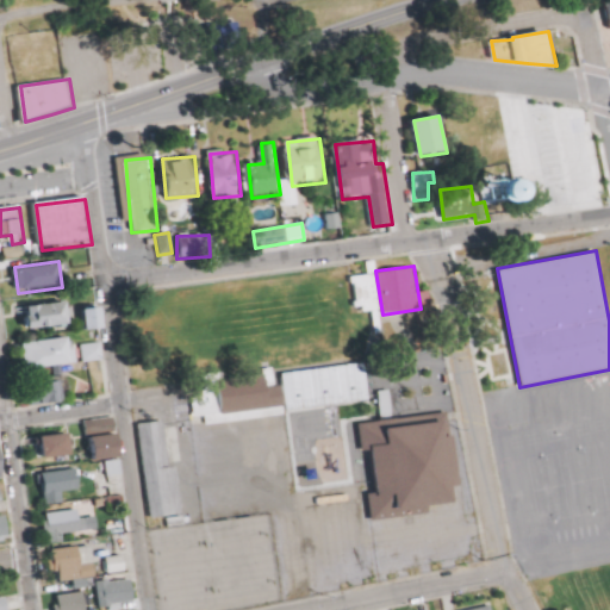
[(368,277),(352,278),(358,316),(374,315),(368,277)]
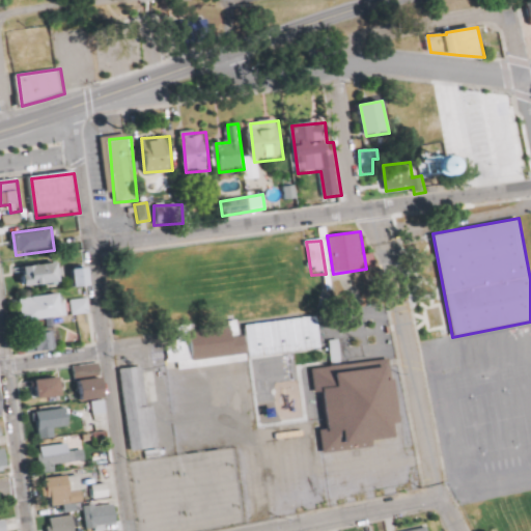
[(24,264),(26,291),(64,286),(61,260),(24,264)]
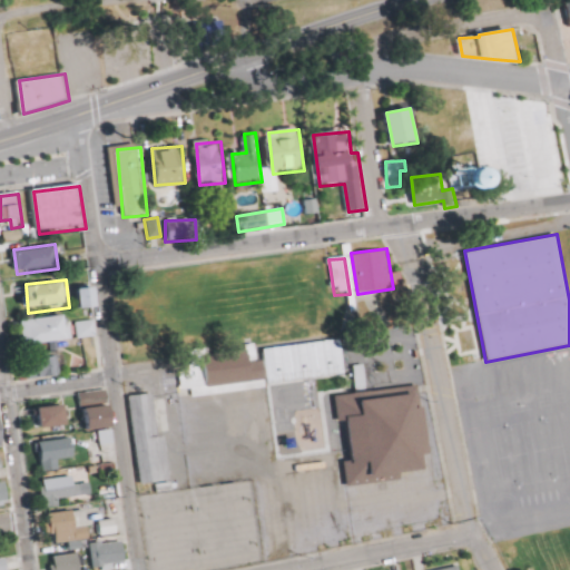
[(97,308),(96,288),(79,290),(80,308),(97,308)]
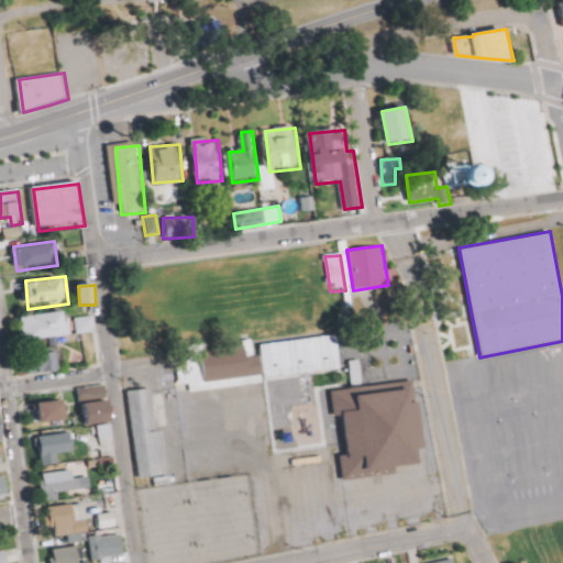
[(21,317),(24,343),(74,337),(72,310),(21,317)]
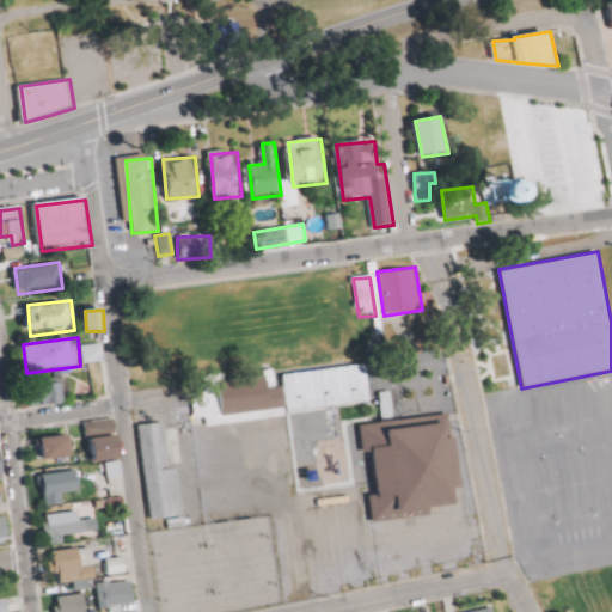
[(367,366),(283,375),(287,409),(288,417),(373,407),(367,366)]
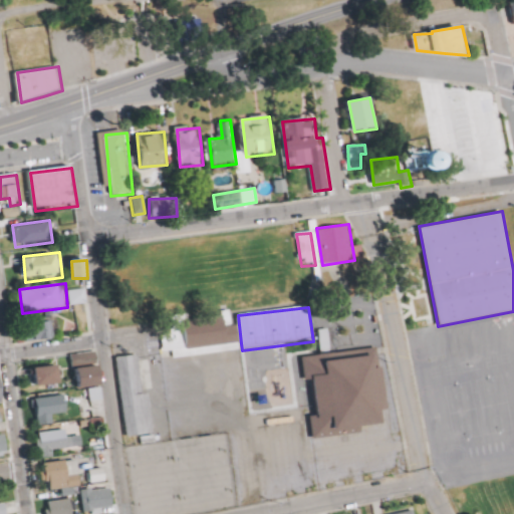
[(238,315),(184,320),(187,350),(241,343),(238,315)]
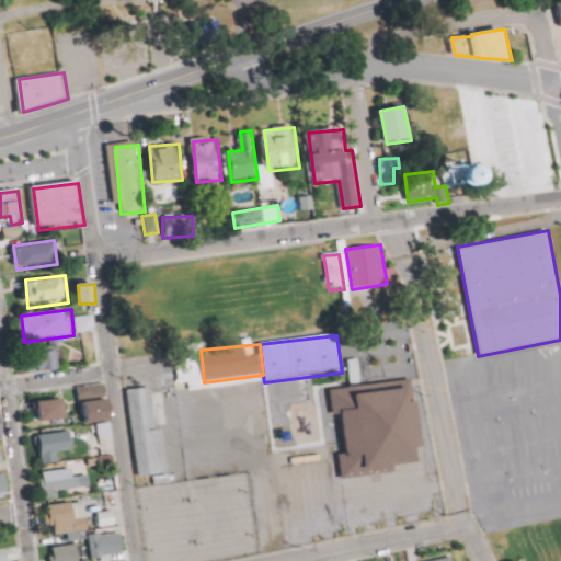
[(58,347),(61,369),(27,374),(25,352),(58,347)]
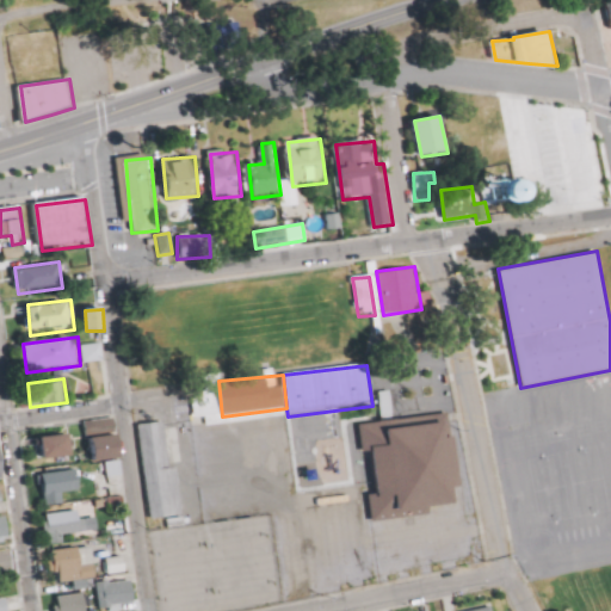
[(449,414),(359,425),(363,454),(372,452),(378,492),(370,493),(374,522),(432,516),(431,506),(455,504),(452,486),(458,486),(449,414)]
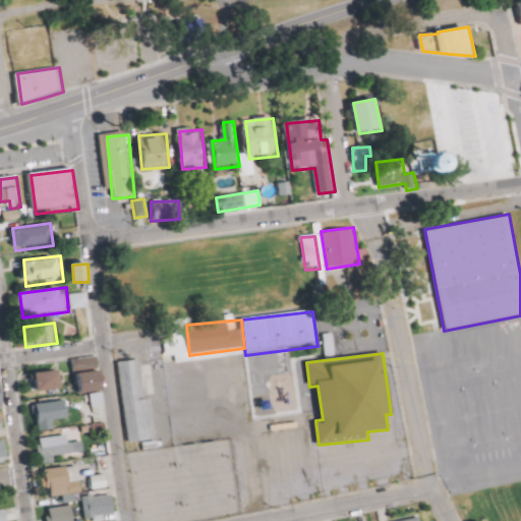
[(76,363),(79,396),(103,393),(99,360),(76,363)]
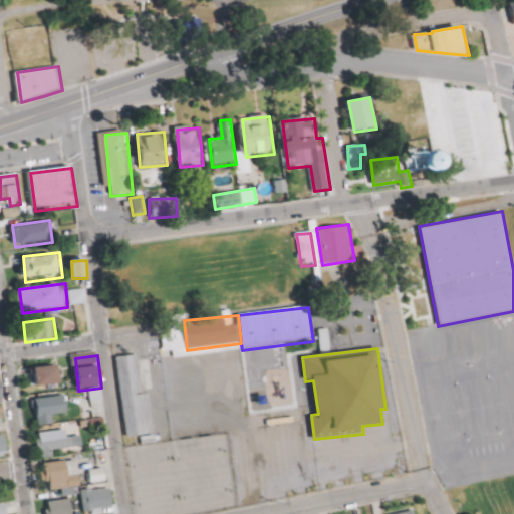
[(117,358),(127,440),(156,436),(151,393),(146,393),(141,356),(117,358)]
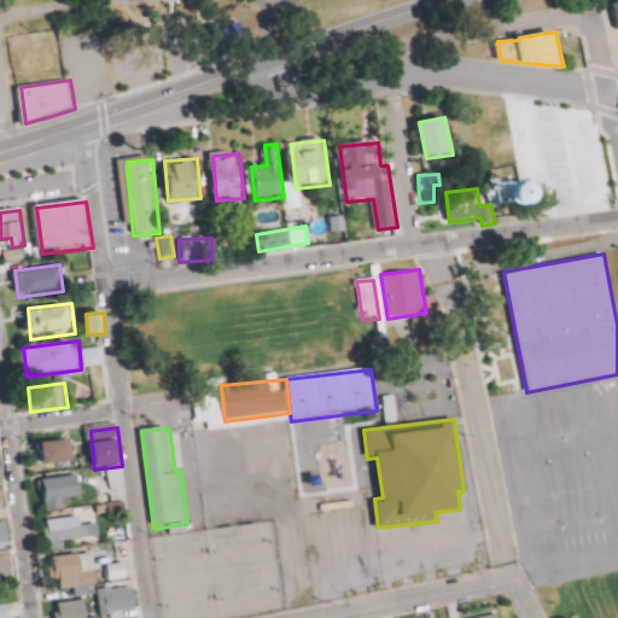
[(39,442),(71,438),(75,465),(42,470),(39,442)]
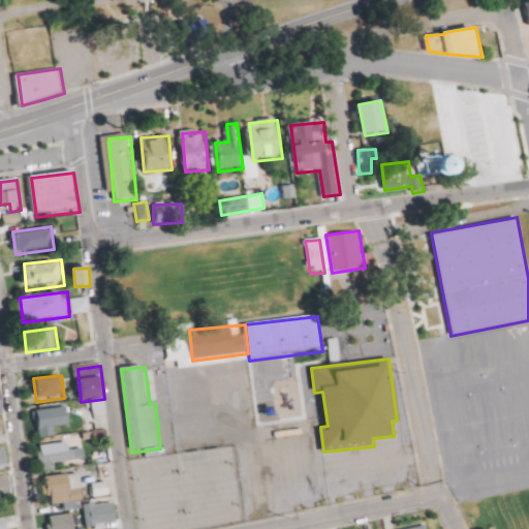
[(38,410),(41,439),(58,438),(57,429),(71,428),(68,407),(38,410)]
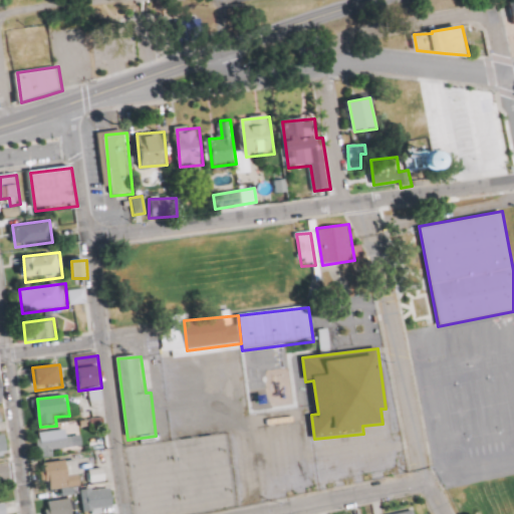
[(81,447),(79,436),(65,438),(64,431),(36,434),(38,459),(52,457),(51,450),(81,447)]
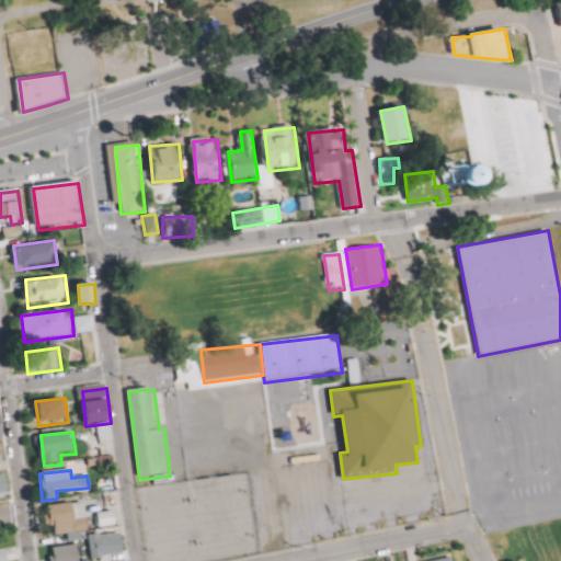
[(0,474),(7,474),(10,500),(0,501),(0,474)]
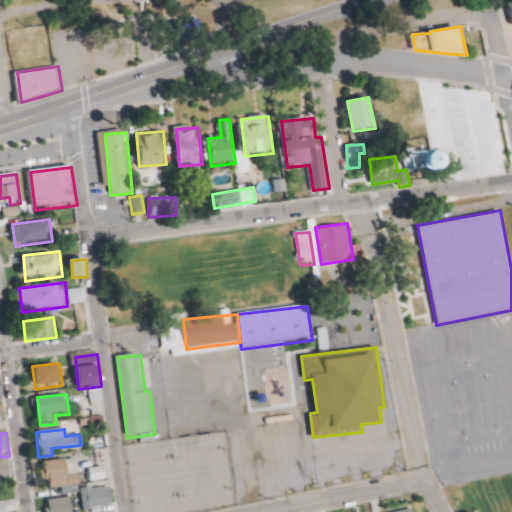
[(44,462),(48,490),(83,486),(80,475),(71,476),(68,459),(44,462)]
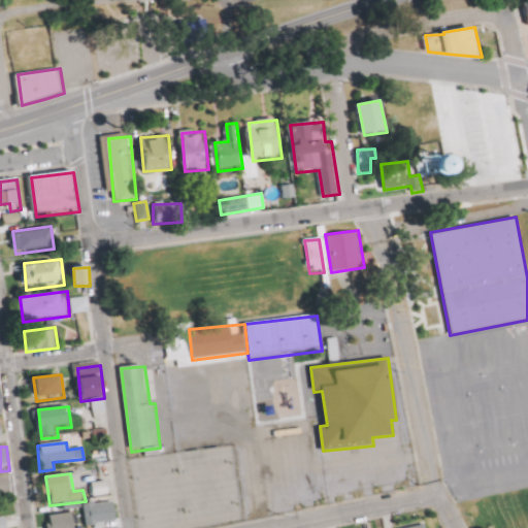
[(107,495),(105,482),(90,484),(92,497),(107,495)]
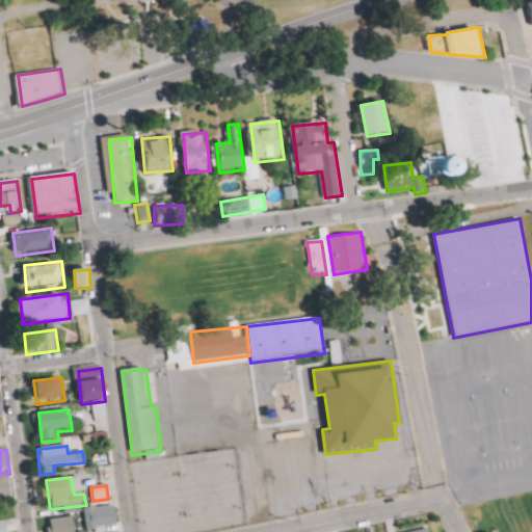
[(87,531),(84,511),(115,506),(120,531),(114,531),(87,531)]
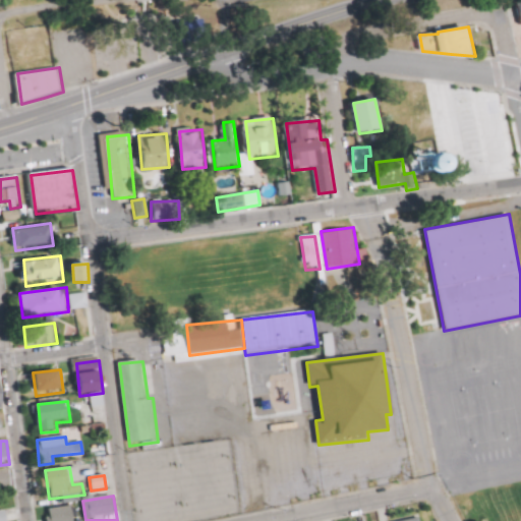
[(49,508),(50,520),(76,520),(74,505),(49,508)]
